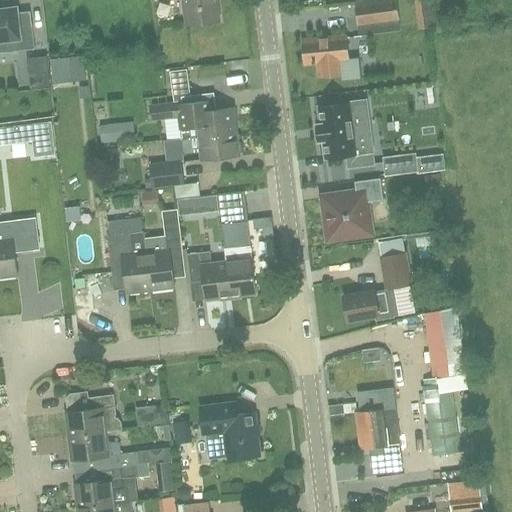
[(183,0),(187,25),(220,21),(217,0),(183,0)]
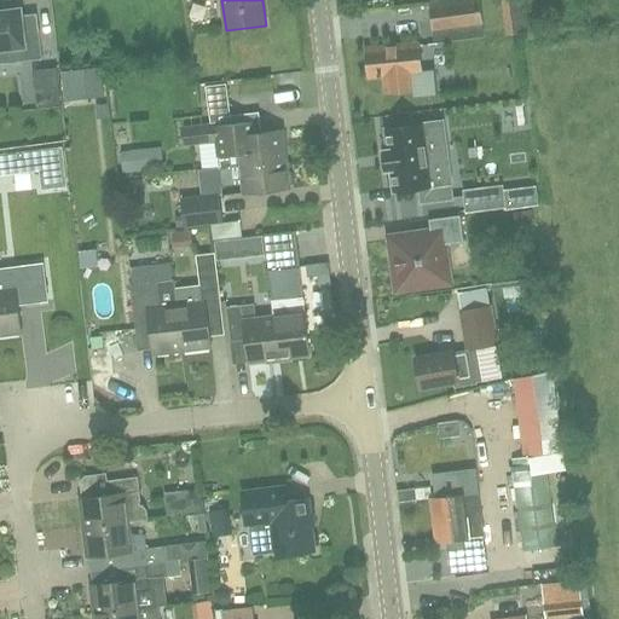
[(434,33),(484,25),(480,0),(453,0),(429,4),(434,33)]
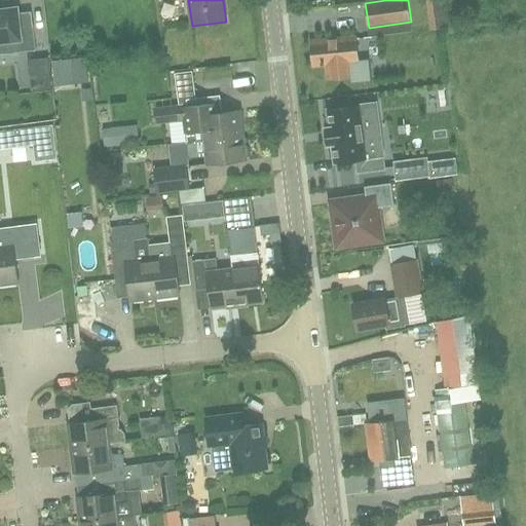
[(434,0),(437,14),(444,13),(442,0),(434,0)]
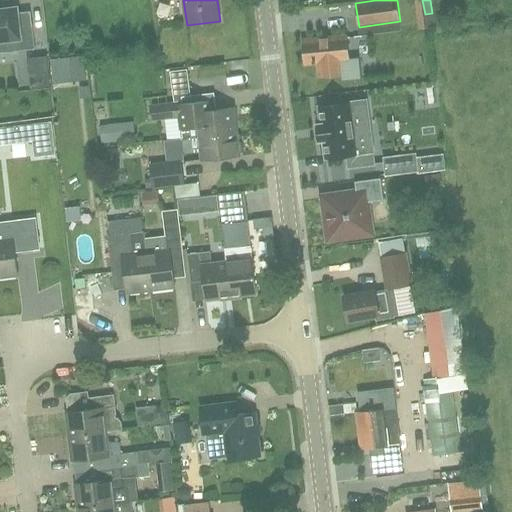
[(19,5),(0,7),(0,42),(2,42),(4,53),(35,49),(31,11),(20,12),(19,5)]
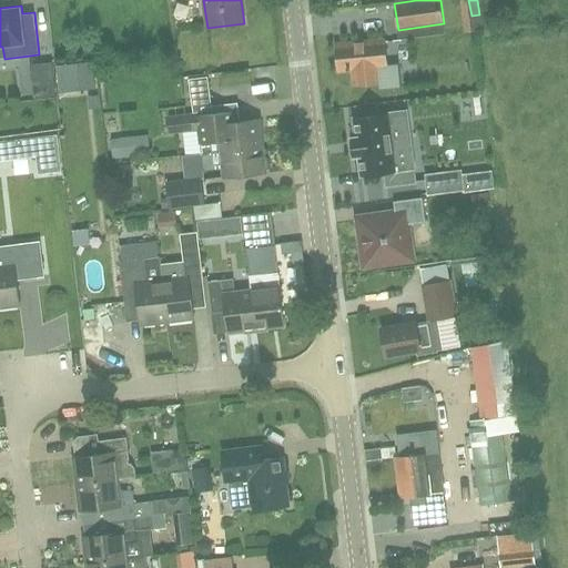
[(391,67),(387,68),(385,42),(337,47),(340,72),(353,71),(354,88),(379,85),(379,88),(387,88),(392,87),(395,84),(398,81),(398,78),(398,73),(397,71),(394,69),(391,67)]
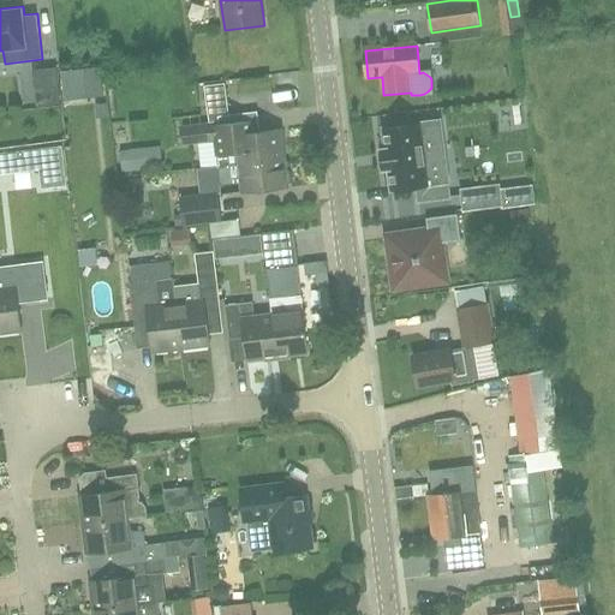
[(219,124),(181,129),(184,147),(215,142),(219,167),(285,160),(281,131),(257,133),(255,120),(219,124)]
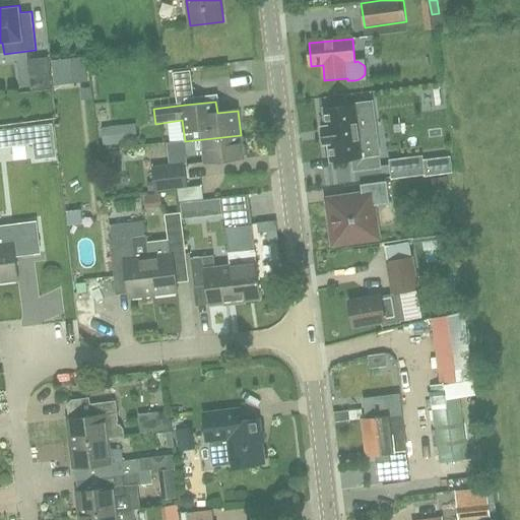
[(327,126),(322,127),(324,142),(328,142),(331,160),(353,157),(354,170),(380,167),(378,154),(363,156),(358,123),(374,121),(371,103),(324,109),(327,126)]
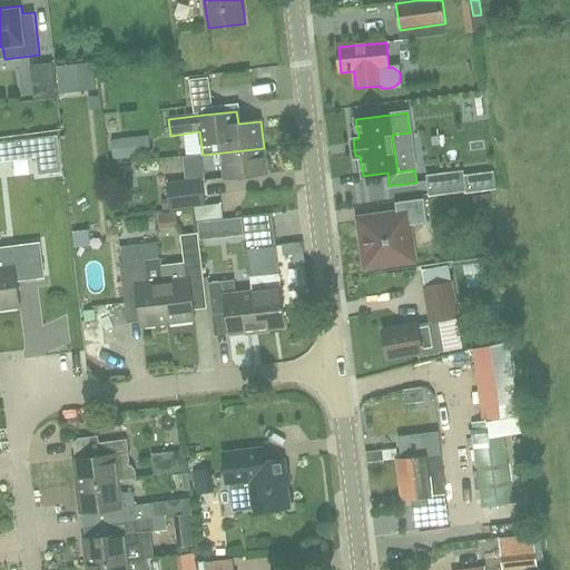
[(445,115),(419,116),(421,155),(448,154),(445,115)]
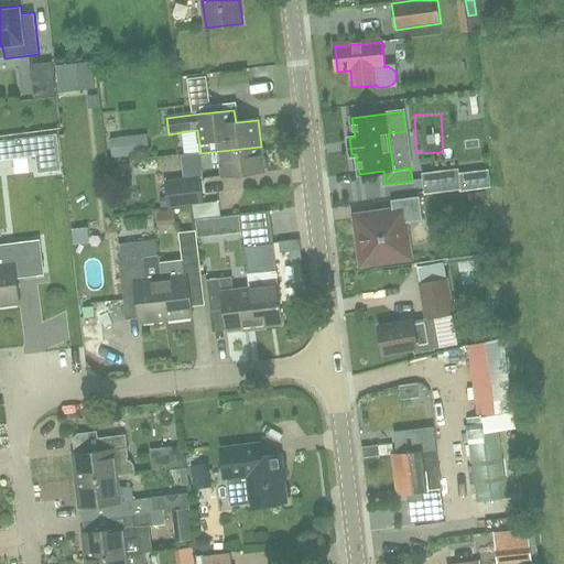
[(34,136),(0,139),(0,142),(2,159),(36,154),(39,172),(62,169),(57,133),(34,136)]
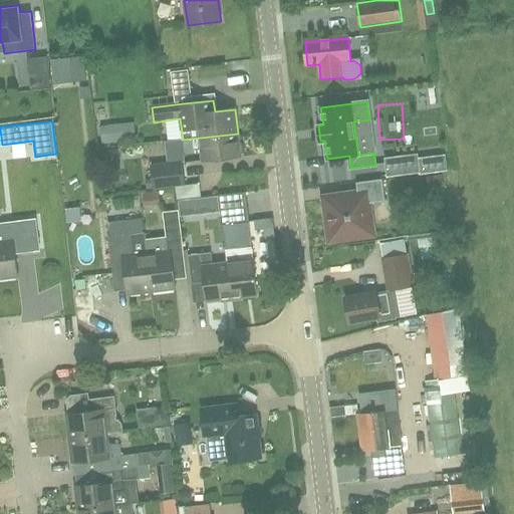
[(123,123),(100,126),(102,145),(124,142),(123,123)]
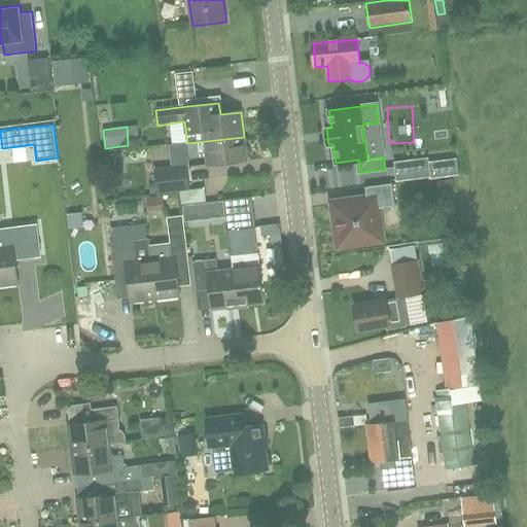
[(244,137),(187,143),(189,161),(208,157),(208,166),(247,162),(244,137)]
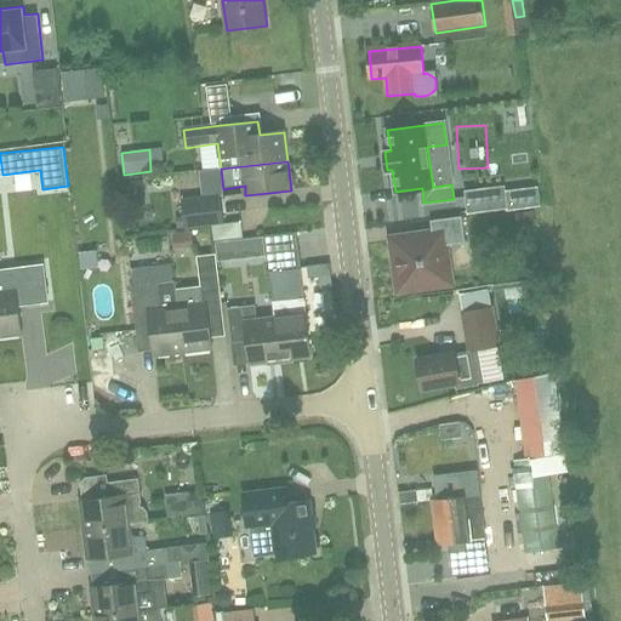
[(466,191),(469,214),(506,209),(503,186),(466,191)]
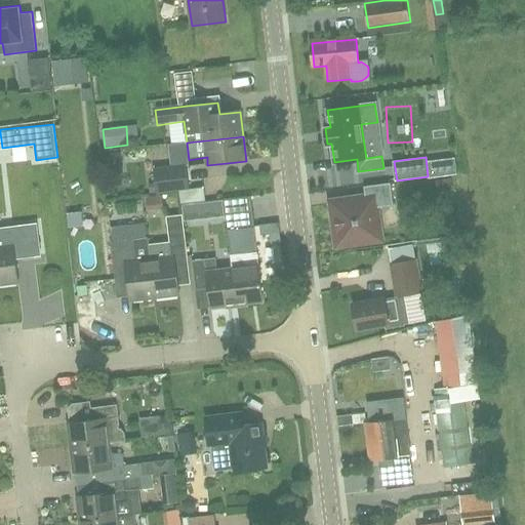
[(157,194),(190,190),(187,164),(154,168),(157,194)]
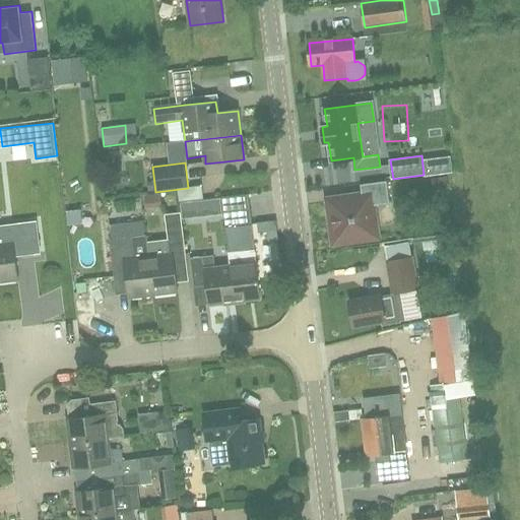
[(363,198),(330,203),(332,216),(330,219),(331,226),(334,229),(336,243),(361,240),(361,235),(375,233),(372,207),(390,204),(387,183),(361,186),(363,198)]
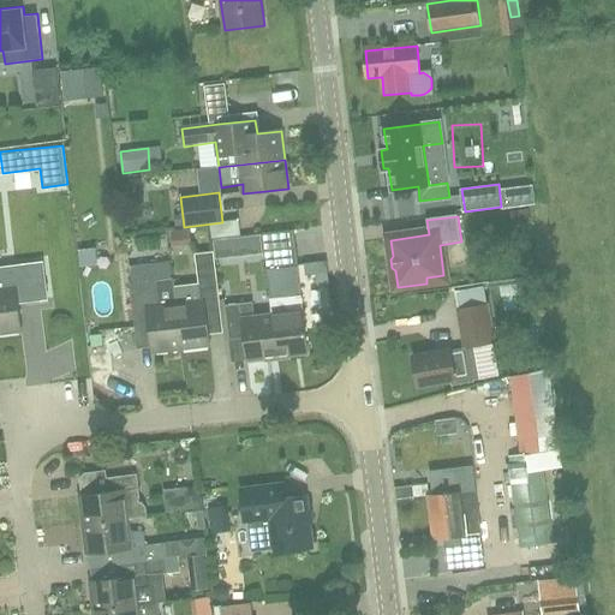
[(17,228),(16,266),(35,267),(36,230),(17,228)]
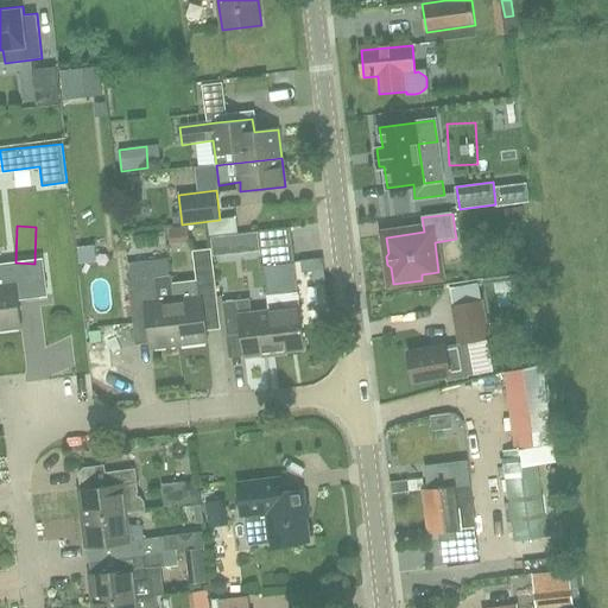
[(261,238),(263,249),(265,265),(293,263),(291,234),(261,238)]
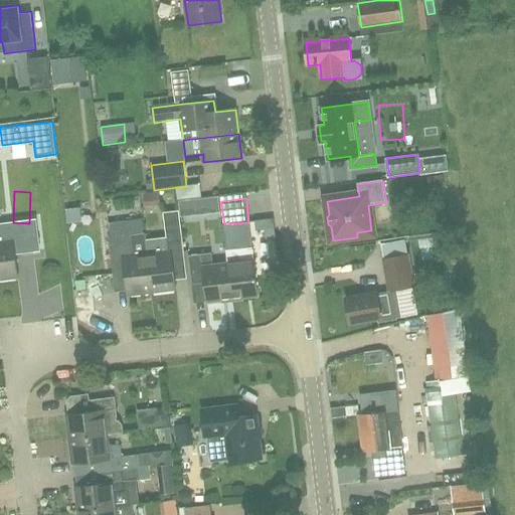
[(147,242),(146,242),(152,293),(176,290),(171,251),(170,251),(169,247),(182,245),(178,211),(164,213),(167,239),(147,242)]
